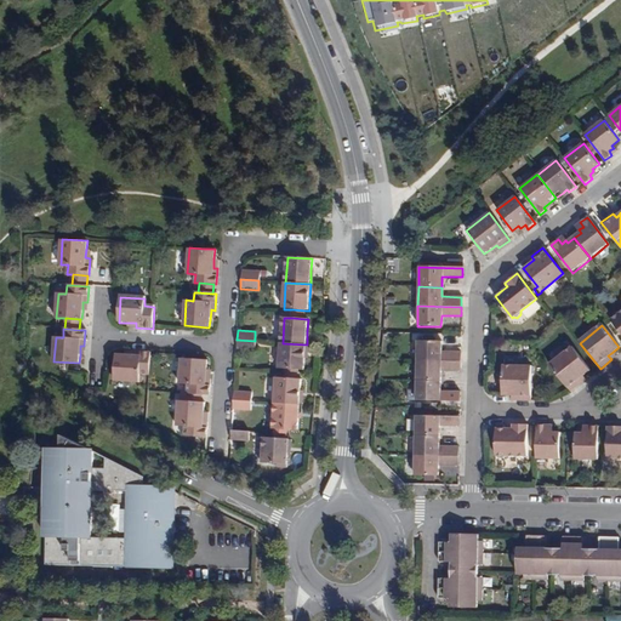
[(417,341),(417,360),(460,362),(460,352),(440,352),(440,341),(417,341)]
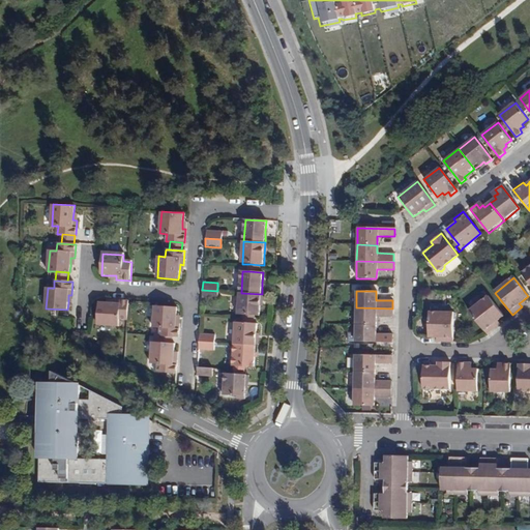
[(261,317),(262,294),(241,293),(239,315),(244,316),(257,316),(261,317)]
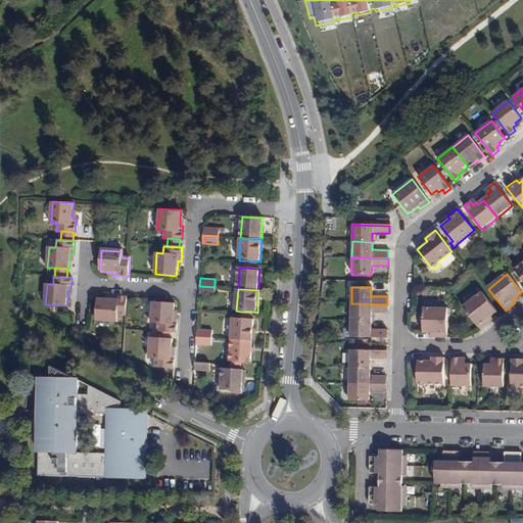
[(481,330),(489,323),(487,320),(490,317),(496,313),(482,293),(464,308),(481,330)]
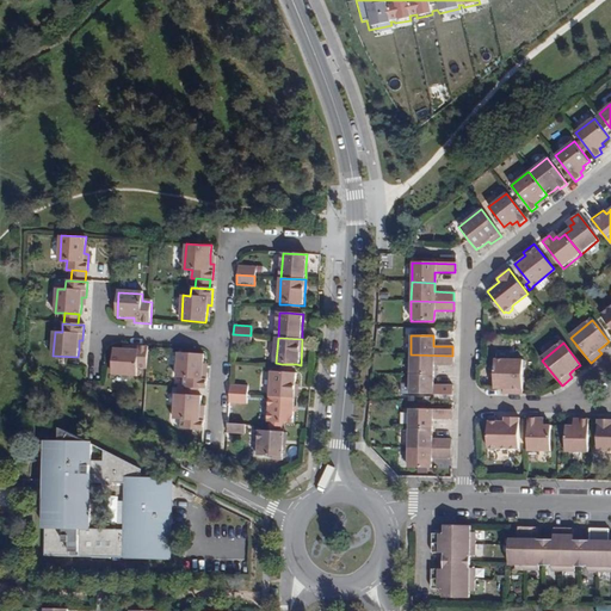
[(113,374),(137,375),(139,368),(147,368),(149,347),(133,346),(133,350),(121,349),(115,349),(113,374)]
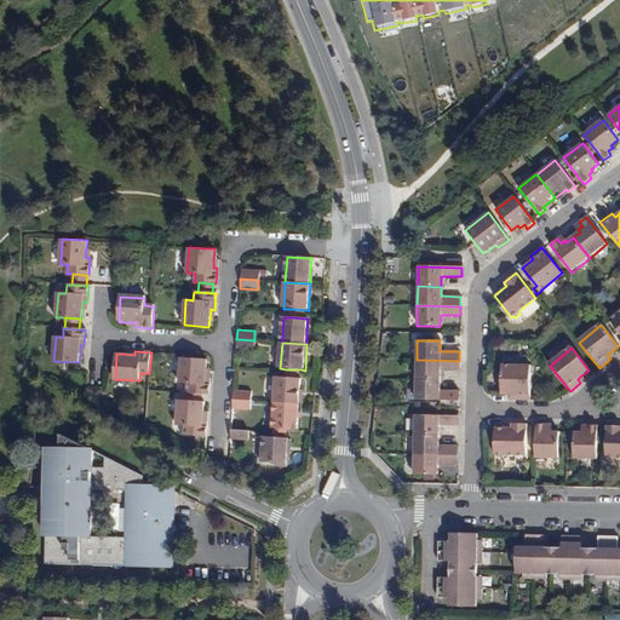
[(182,360),(179,384),(187,384),(187,394),(188,394),(200,394),(208,395),(210,379),(205,378),(206,368),(206,362),(182,360)]
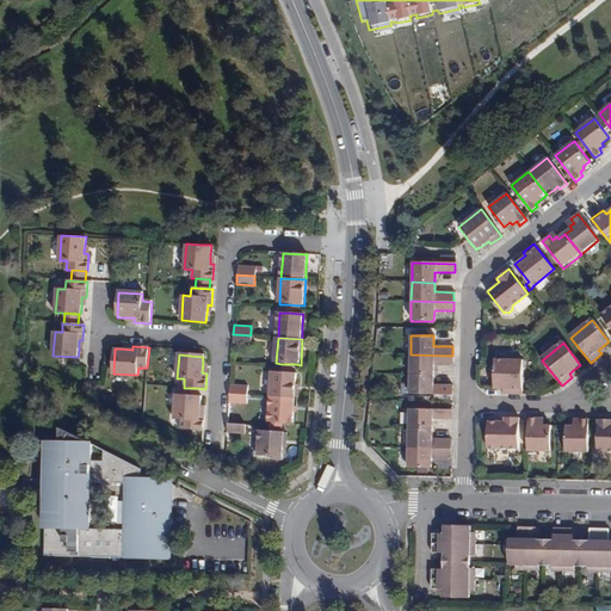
[(452,356),(411,355),(409,375),(433,375),(433,364),(452,364),(452,356)]
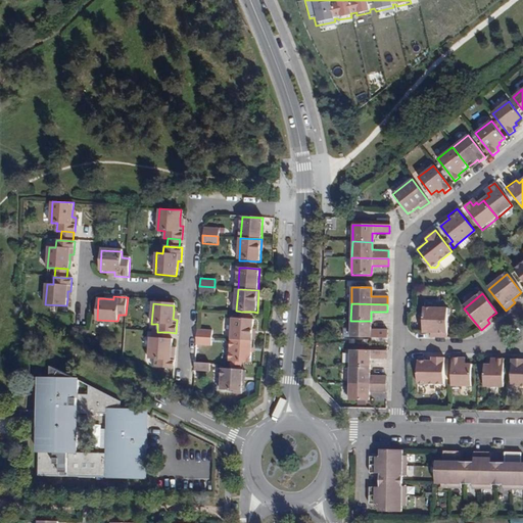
[(433,337),(445,337),(445,311),(422,311),(422,333),(430,333),(433,333),(433,337)]
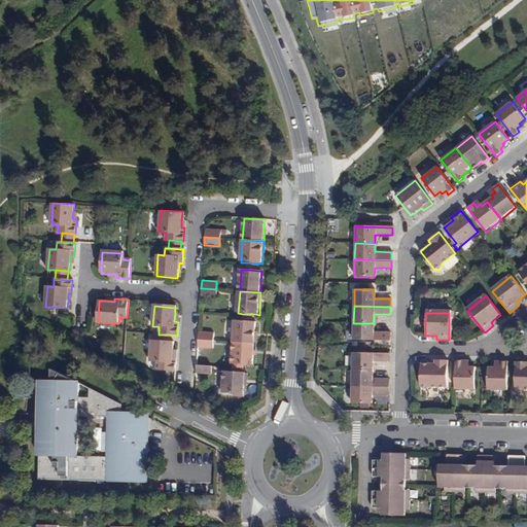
[(234,343),(254,344),(255,330),(256,322),(254,322),(243,321),(235,320),(234,343)]
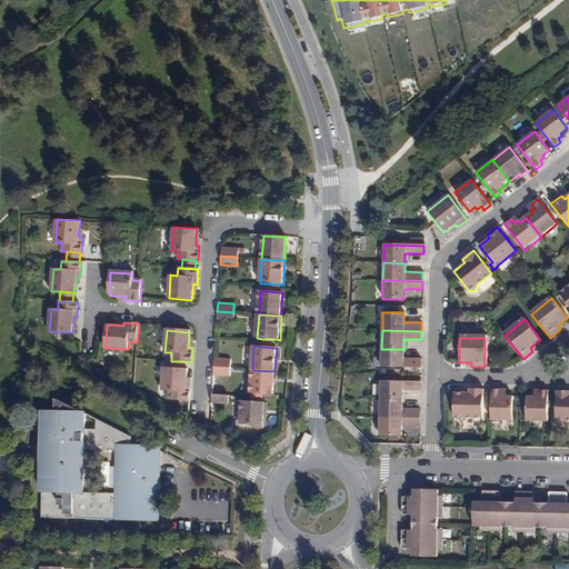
[(403,359),(403,349),(381,349),(381,368),(420,369),(421,359),(403,359)]
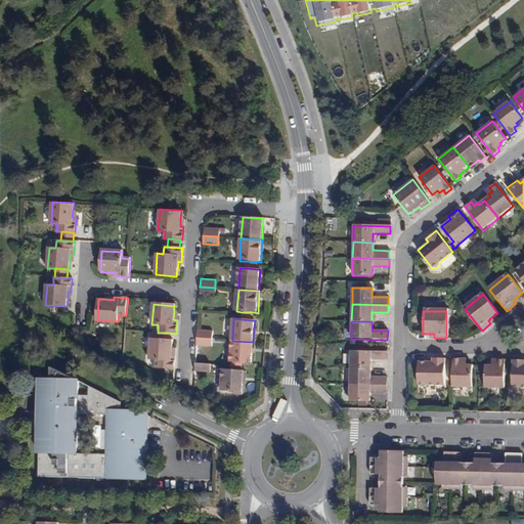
[(197,338),(212,339),(212,332),(198,331),(197,338)]
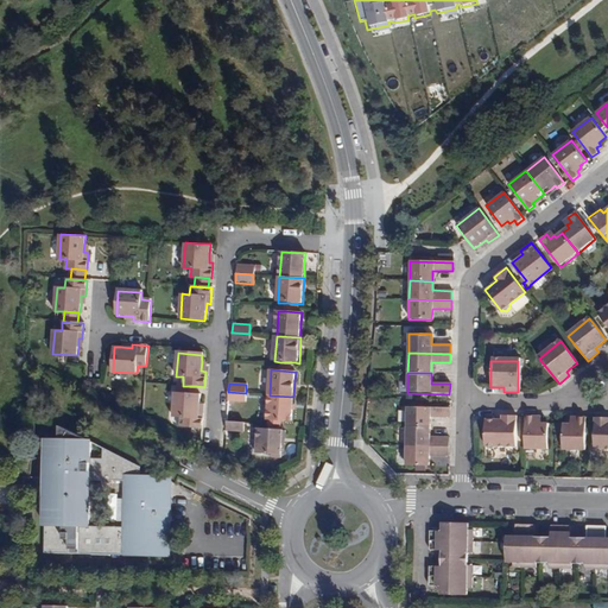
[(203,411),(198,411),(200,400),(200,394),(196,393),(183,393),(175,392),(173,417),(181,417),(179,425),(202,428),(203,411)]
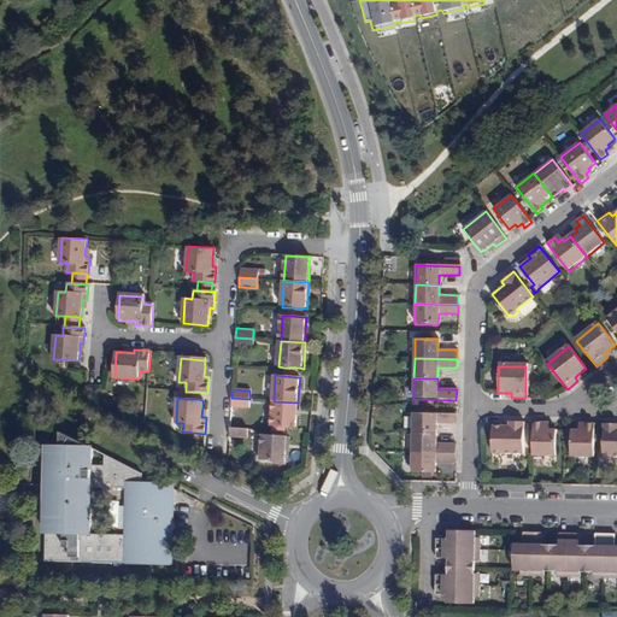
[(298,415),(298,403),(274,401),(272,427),(285,427),(297,428),(297,421),(298,415)]
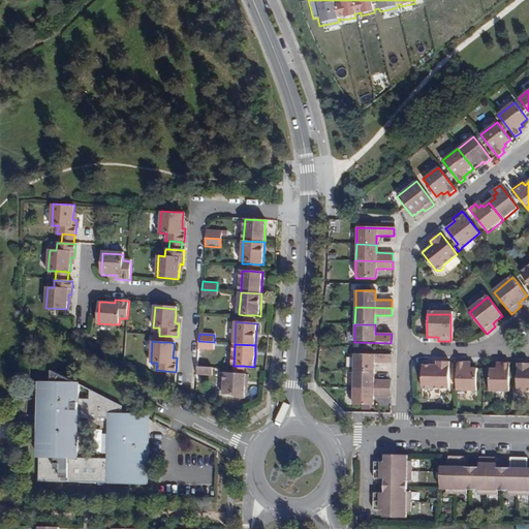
[(354,355),(354,371),(374,372),(375,363),(391,363),(391,356),(354,355)]
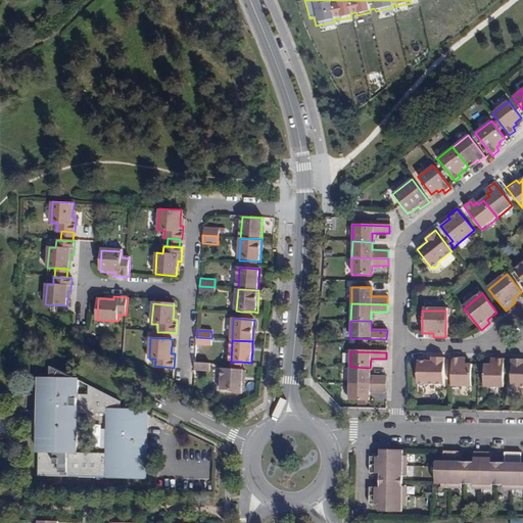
[(427,361),(419,361),(419,384),(421,387),(427,388),(429,384),(444,385),(445,358),(433,358),(432,358),(432,361),(427,361)]
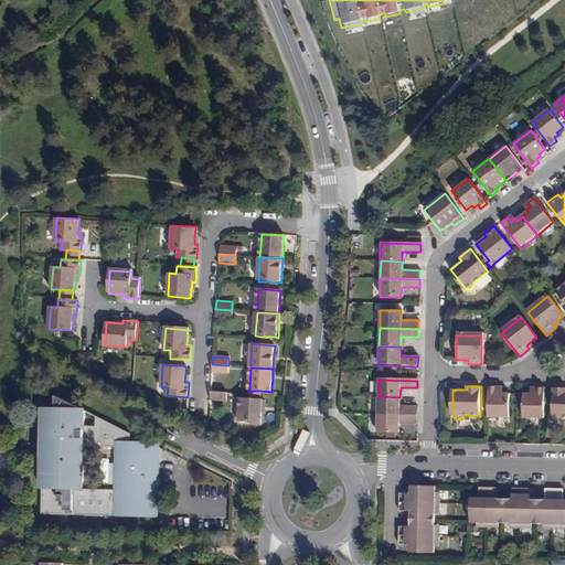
[(488,386),(487,417),(508,418),(508,394),(500,395),(500,391),(494,391),(494,386),(488,386)]
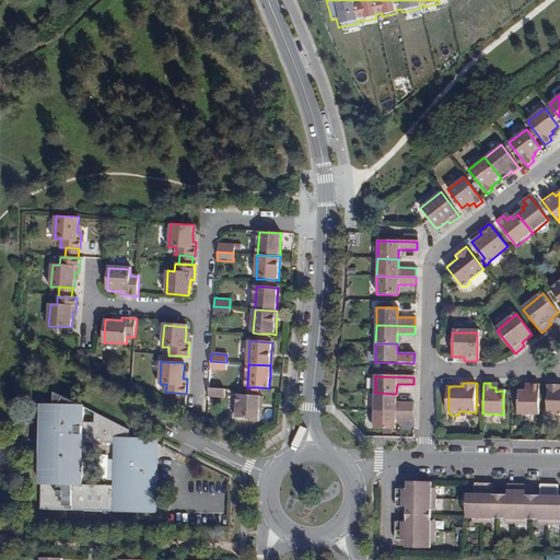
[(517,415),(539,416),(539,384),(532,384),(531,389),(526,388),(526,392),(518,392),(517,415)]
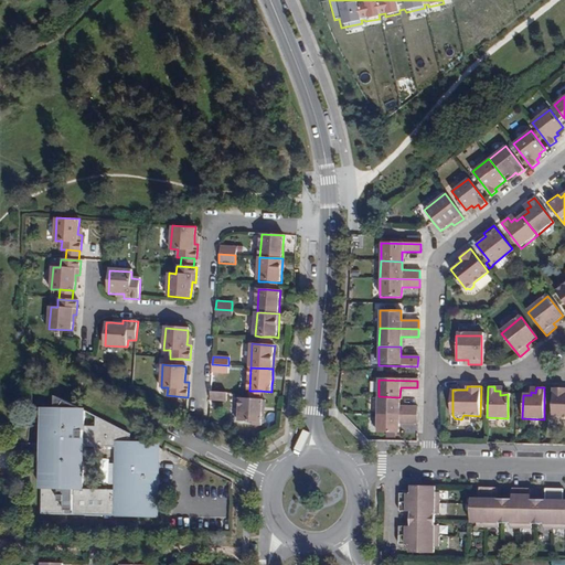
[(564,393),(564,387),(553,387),(552,417),(564,417),(564,393)]
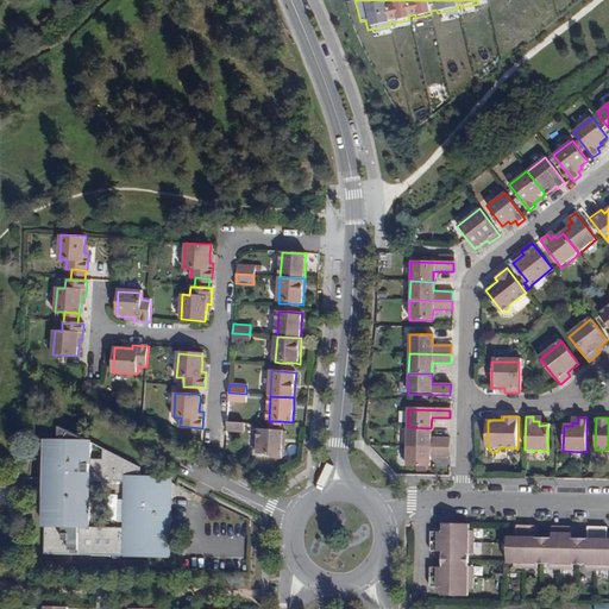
[(243,432),(244,424),(226,422),(226,432),(243,432)]
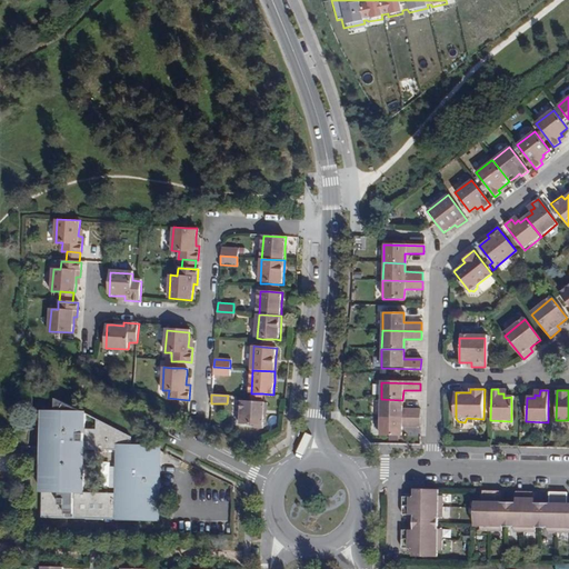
[(57,411),(41,411),(40,517),(112,519),(112,515),(150,516),(151,457),(135,457),(135,442),(125,442),(125,432),(91,417),(91,428),(82,428),(82,412),(57,399),(57,411)]
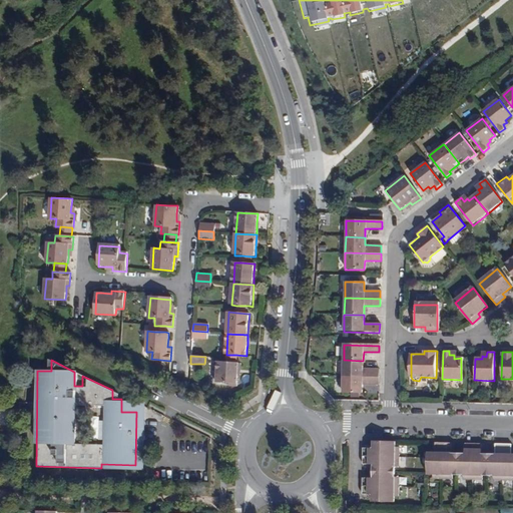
[(363,369),(363,361),(344,360),(344,376),(379,377),(379,369),(363,369)]
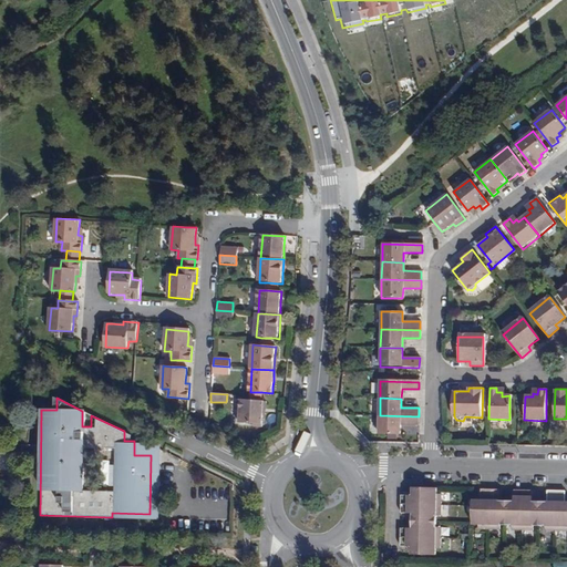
[(263,401),(261,400),(249,400),(240,400),(239,422),(254,423),(263,424),(263,414),(263,401)]
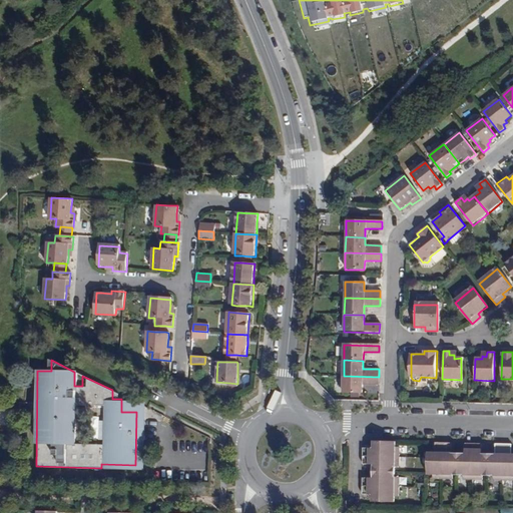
[(82,376),(74,372),(74,386),(82,386),(82,376)]
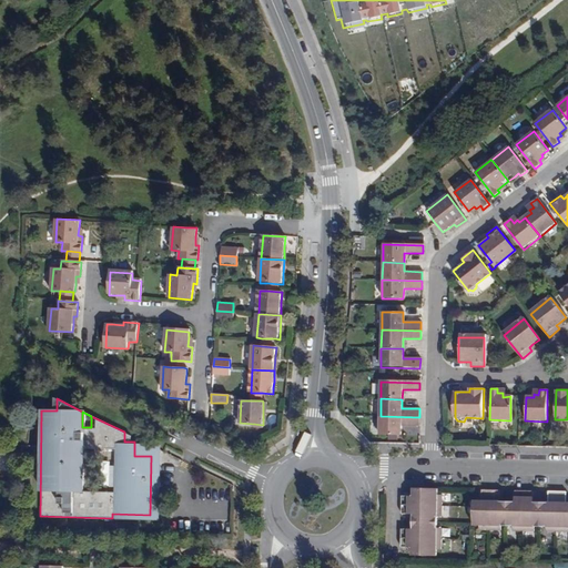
[(418,427),(419,417),(381,416),(379,435),(402,436),(402,426),(418,427)]
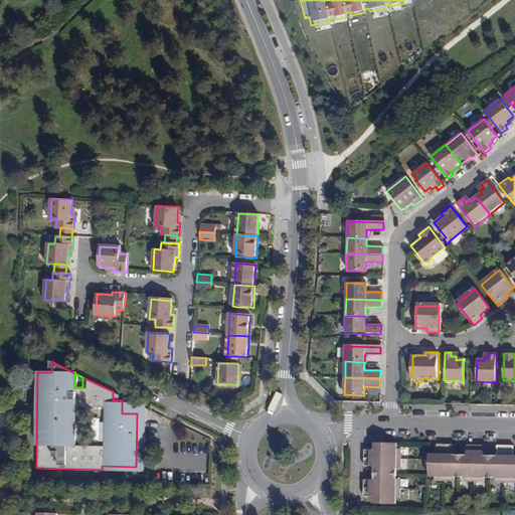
[(137,400),(122,400),(122,413),(137,413),(137,400)]
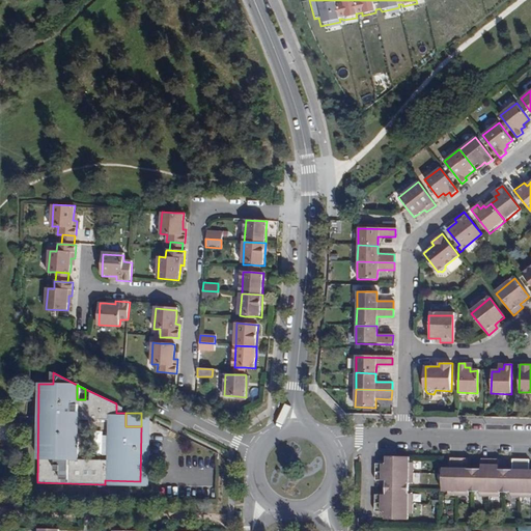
[(411,513),(412,495),(407,495),(408,482),(412,482),(412,463),(408,463),(408,456),(389,456),(389,465),(385,465),(375,465),(374,479),(385,479),(388,479),(388,496),(385,496),(373,496),(373,510),(384,510),(388,510),(388,519),(407,519),(407,513),(411,513)]
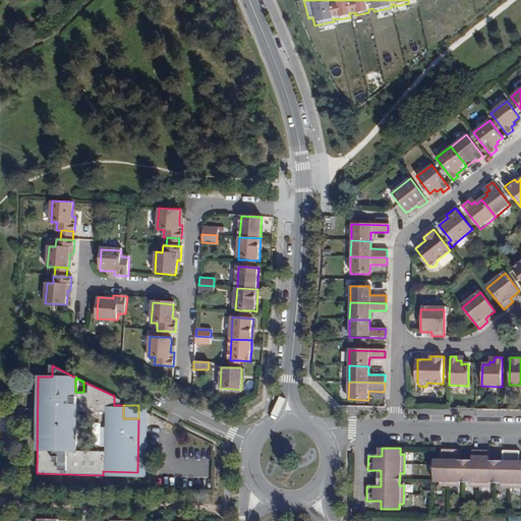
[(458,484),(458,480),(469,480),(469,484),(488,485),(488,481),(500,481),(500,486),(520,486),(520,482),(520,481),(520,462),(518,463),(518,459),(518,451),(503,451),(502,459),(502,463),(486,462),(486,458),(486,450),(472,450),(472,458),(471,462),(456,462),(456,458),(456,449),(441,449),(441,457),(441,461),(433,462),(432,480),(439,480),(440,484),(458,484)]
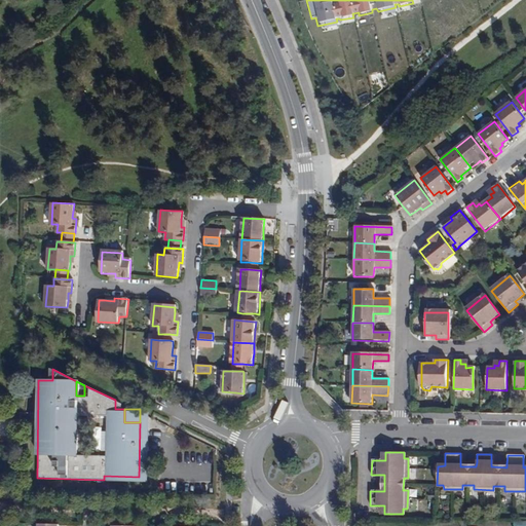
All buildings are outlined.
